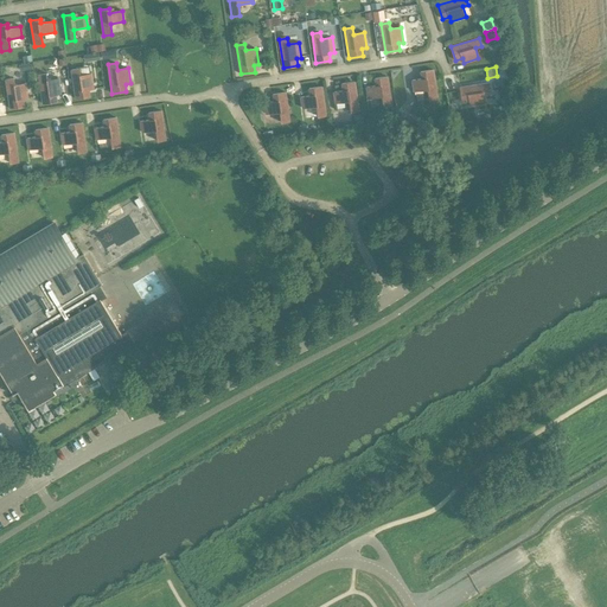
[(80,69),(71,70),(76,98),(90,96),(89,90),(94,89),(91,74),(81,75),(80,69)]
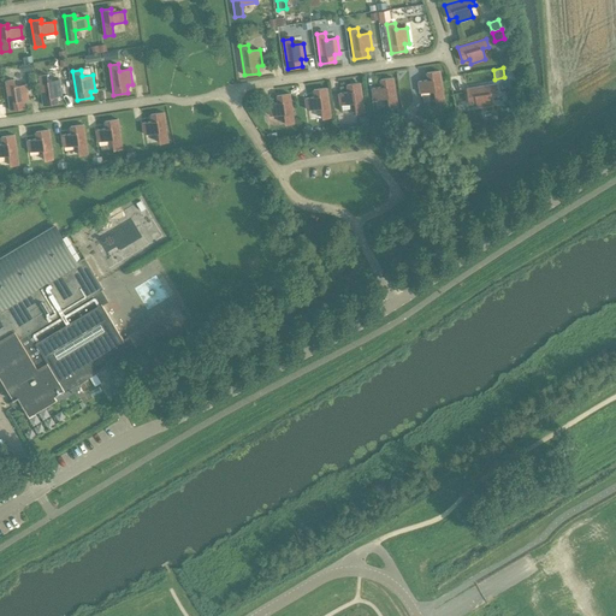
[(439,71),(427,73),(427,81),(418,82),(420,93),(434,90),(436,101),(444,100),(439,71)]
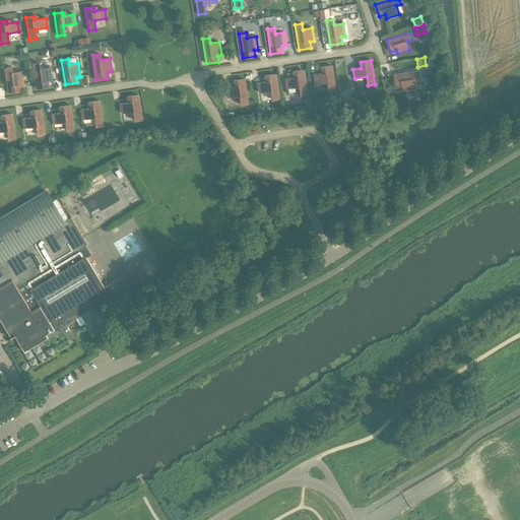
[(40,63),(33,64),(37,88),(49,87),(48,81),(52,80),(50,67),(41,68),(40,63)]
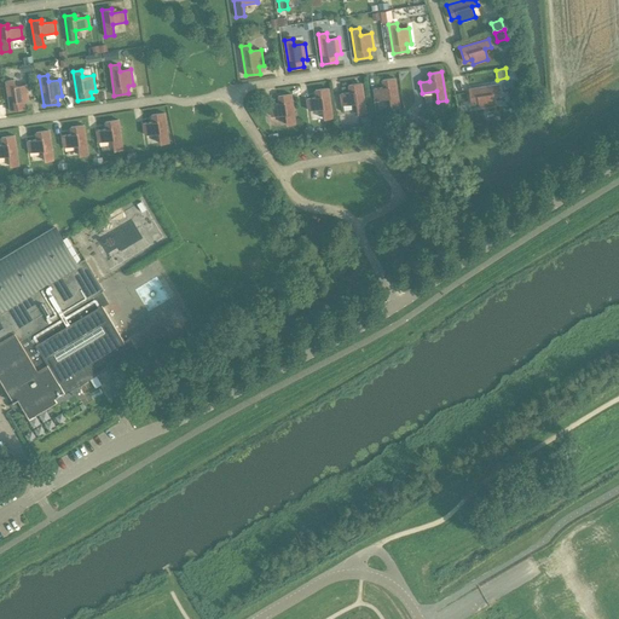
[(383,87),(374,90),(375,100),(389,98),(392,109),(400,108),(395,79),(382,80),(383,87)]
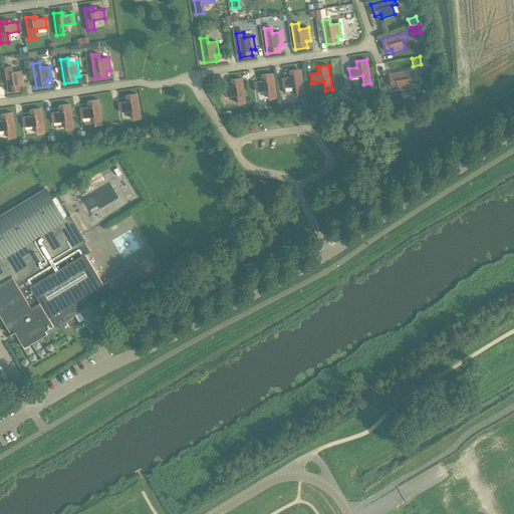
[(12,66),(5,67),(8,92),(20,90),(19,84),(24,83),(22,70),(12,72),(12,66)]
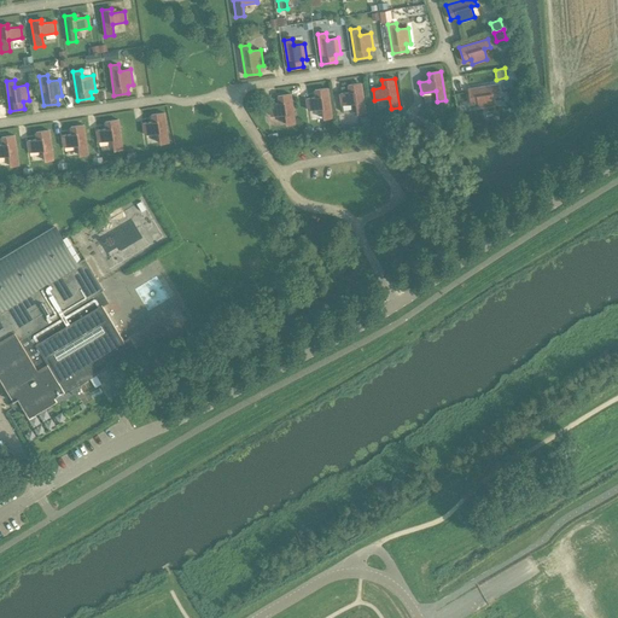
[(349,93),(339,94),(342,105),(356,103),(357,114),(366,112),(361,83),(348,86),(349,93)]
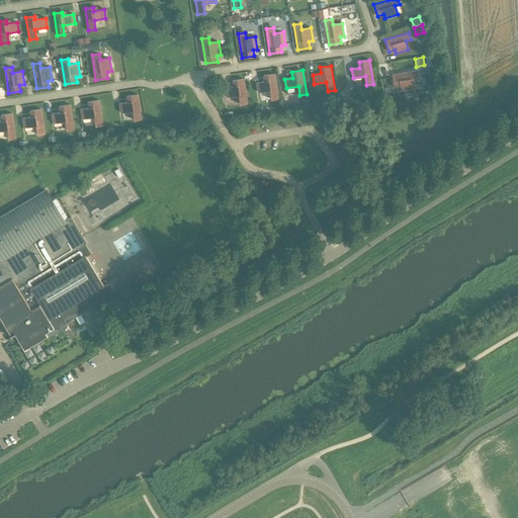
[(417,71),(393,75),(395,87),(401,86),(401,90),(414,88),(413,79),(418,78),(417,71)]
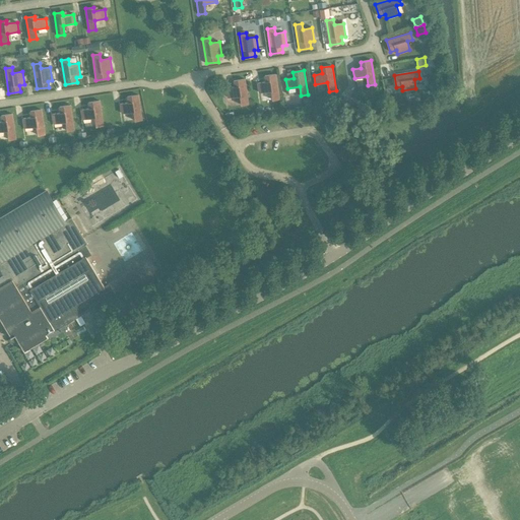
[(266,82),(258,83),(259,92),(271,91),(272,101),(279,100),(276,74),(265,76),(266,82)]
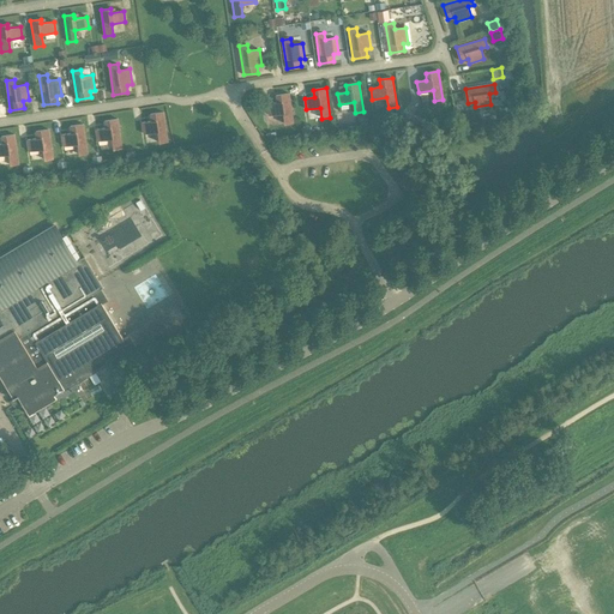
[(289,94),(276,96),(277,103),(268,104),(269,115),(283,113),(284,124),(293,122),(289,94)]
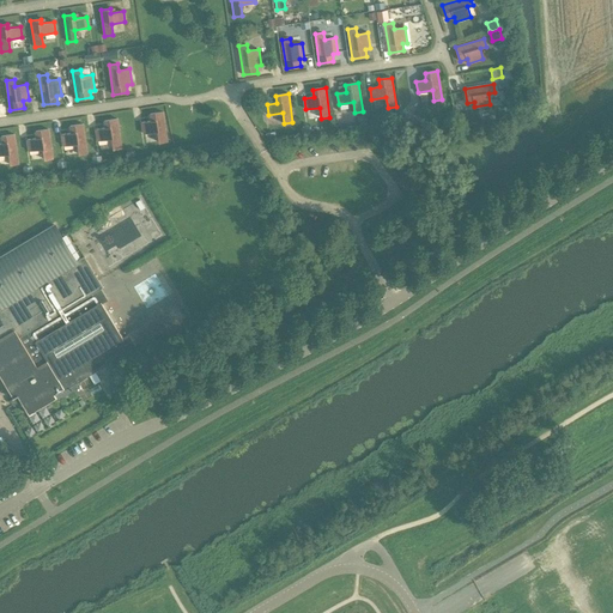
[(168,141),(163,113),(150,114),(151,121),(141,122),(144,134),(157,132),(159,143),(168,141)]
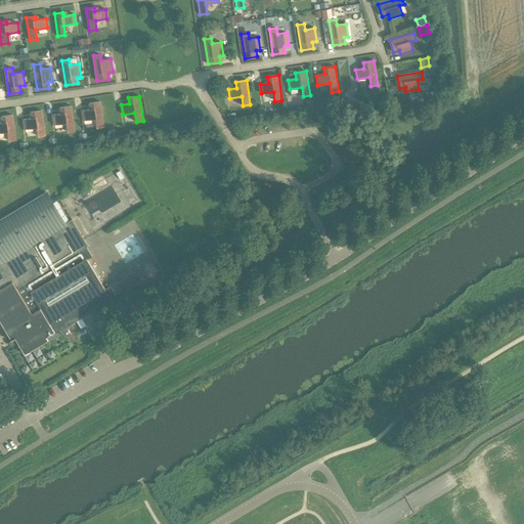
[(312,98),(305,99),(306,108),(313,107),(312,98)]
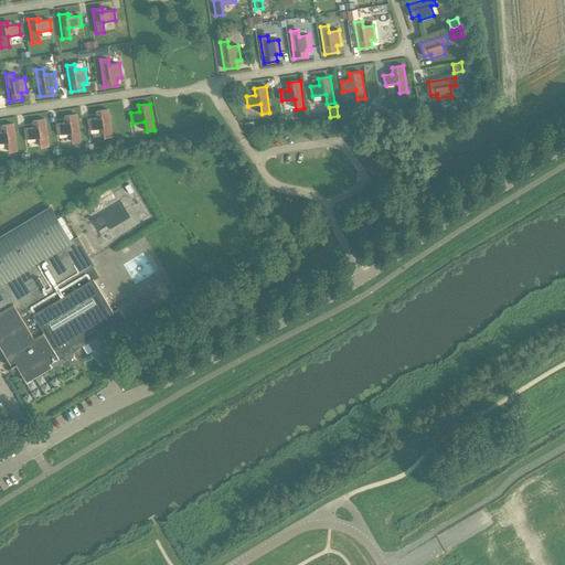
[(113,137),(108,109),(96,112),(97,118),(88,119),(89,129),(103,128),(105,138),(113,137)]
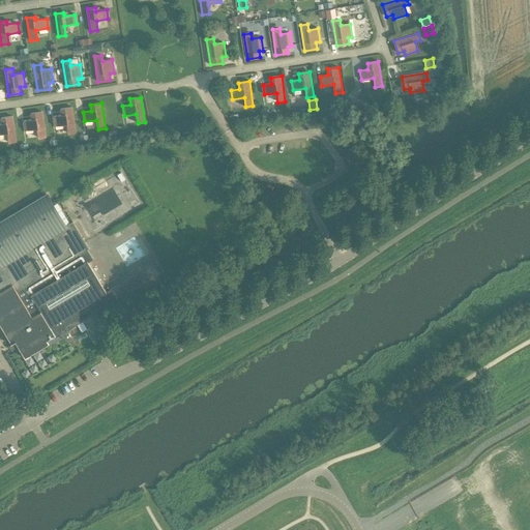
[(60,109),(61,115),(53,116),(55,126),(67,124),(68,134),(76,133),(71,108),(60,109)]
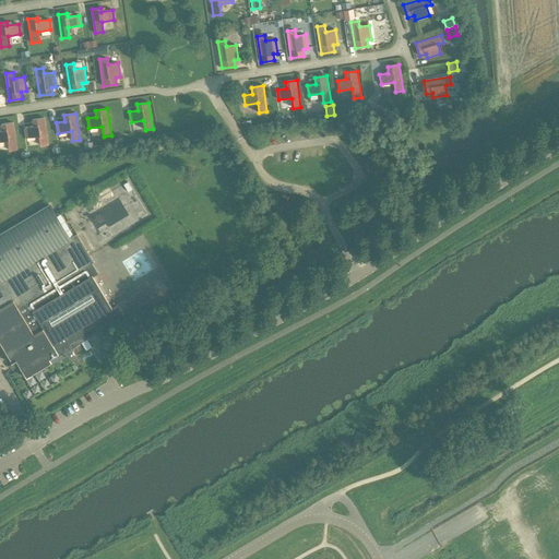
[(33,120),(34,126),(25,128),(26,138),(39,135),(40,145),(48,144),(45,118),(33,120)]
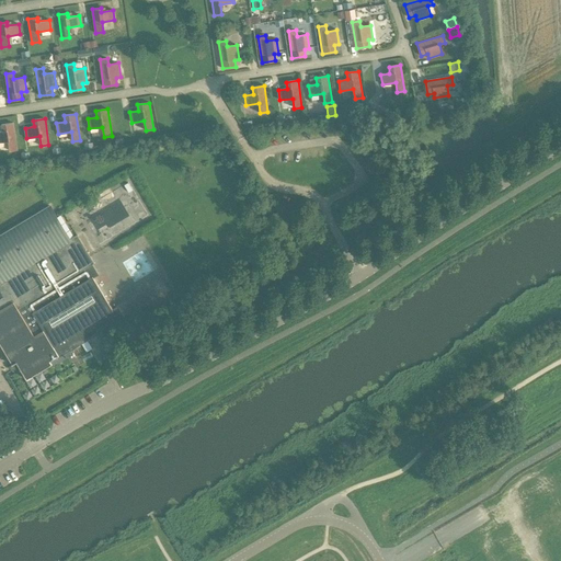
[(1,125),(2,132),(0,132),(0,141),(8,140),(10,151),(18,150),(13,123),(1,125)]
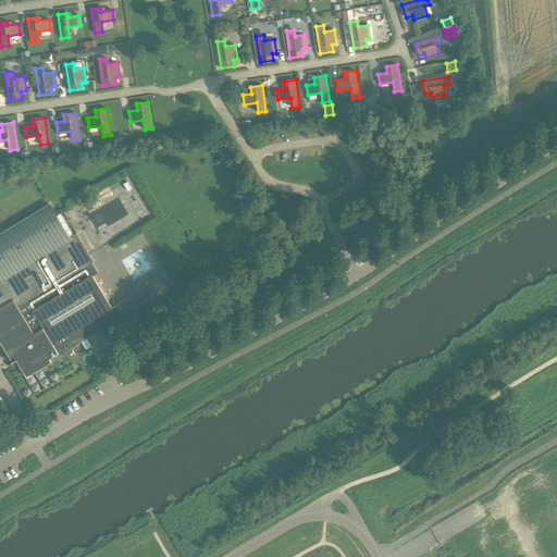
[(120,304),(116,306),(112,308),(110,304),(109,304),(93,275),(93,274),(96,272),(87,257),(89,255),(79,237),(76,238),(74,235),(75,235),(74,234),(70,237),(50,205),(0,234),(0,341),(12,361),(12,362),(16,359),(26,376),(52,361),(50,358),(59,353),(118,318),(122,314),(121,313),(124,311),(131,307),(126,300),(120,304)]
